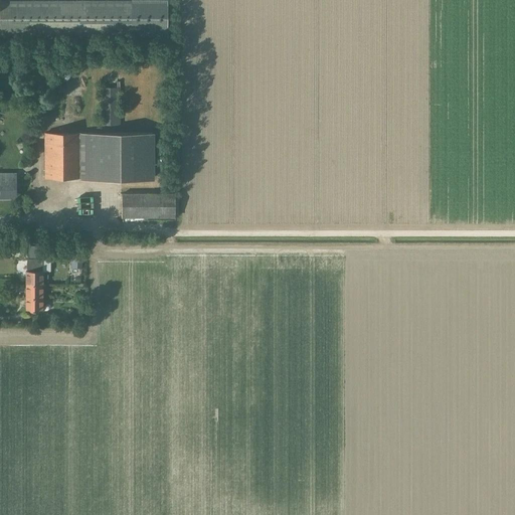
[(132,0),(132,1),(0,1),(0,4),(0,35),(132,35),(132,36),(168,36),(167,0),(132,0)]
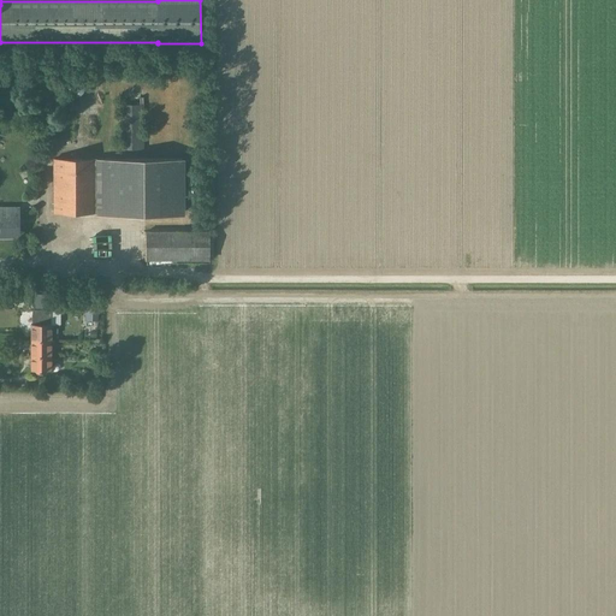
[(119,148),(143,148),(143,98),(119,98),(119,148)]
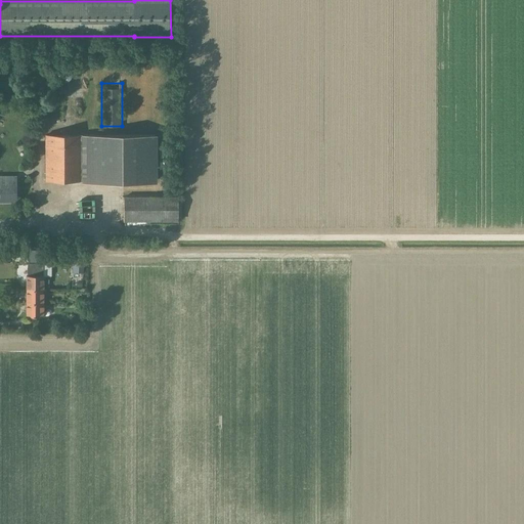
[(154,135),(45,135),(45,181),(78,181),(155,181),(154,135)]
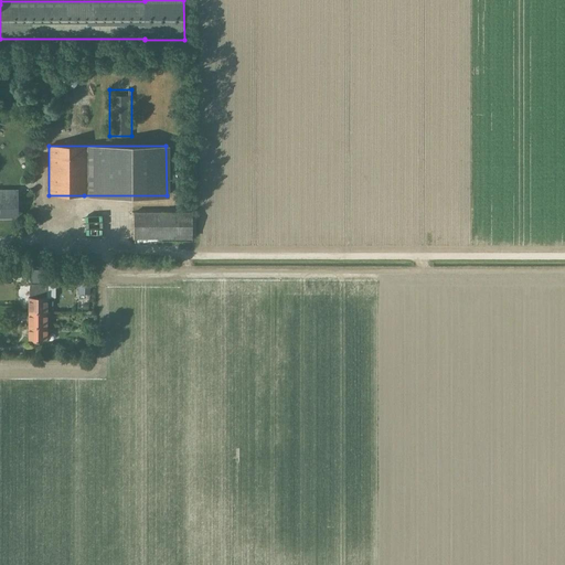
[(21,194),(0,194),(0,212),(1,213),(1,215),(9,215),(9,213),(14,213),(14,204),(17,204),(17,195),(21,195),(21,194)]
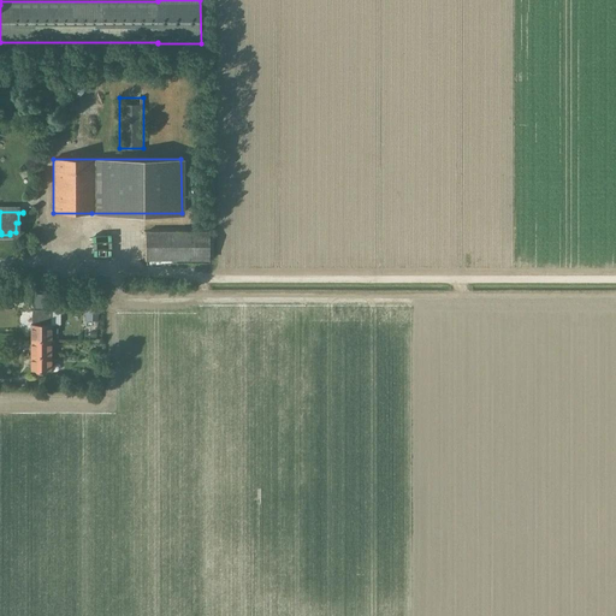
[(209,260),(208,232),(143,232),(143,260),(209,260)]
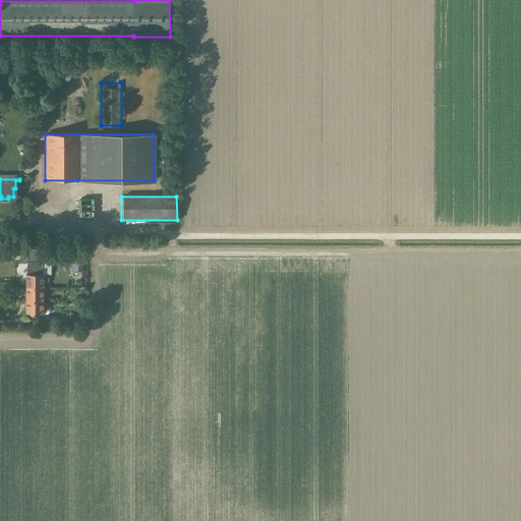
[(83,261),(72,259),(72,271),(82,271),(83,261)]
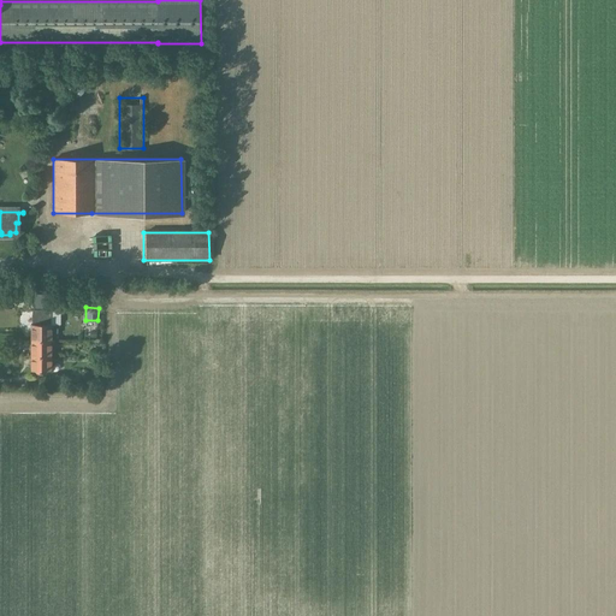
[(51,341),(51,324),(51,309),(33,309),(33,324),(31,324),(31,341),(51,341)]
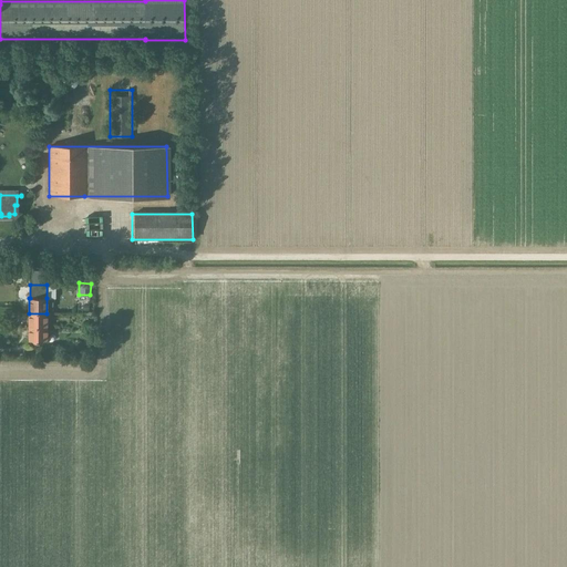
[(47,328),(47,313),(29,313),(29,328),(47,328)]
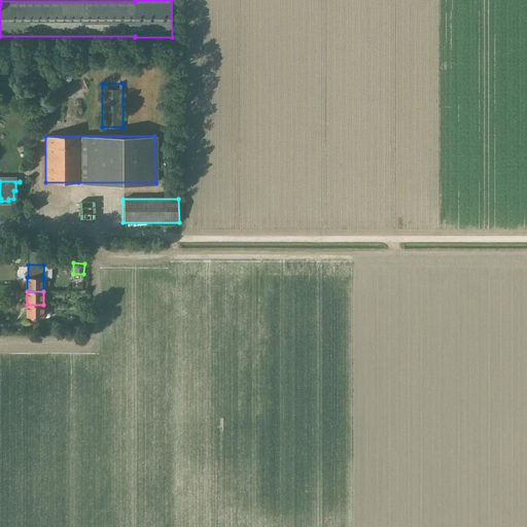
[(43,318),(43,305),(27,305),(27,318),(43,318)]
